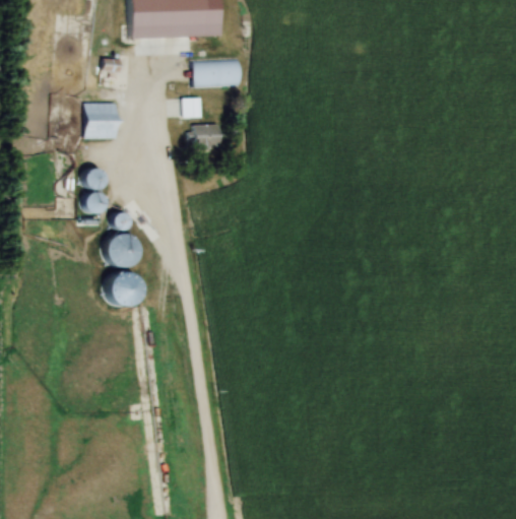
[(131,0),(220,0),(222,35),(132,38),(131,0)]
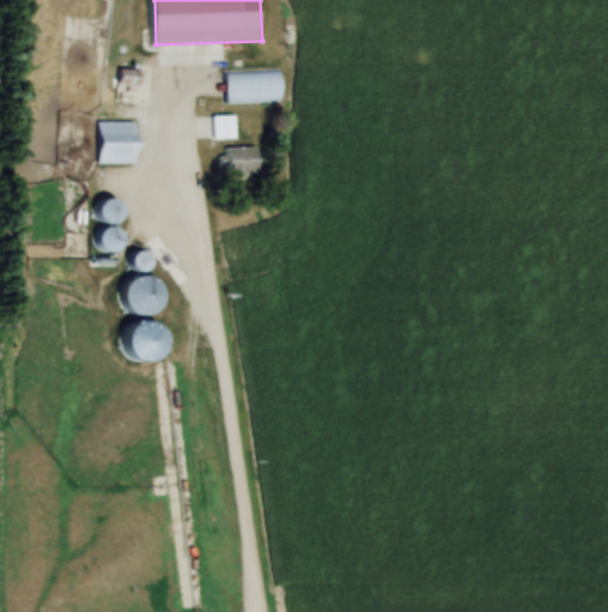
[(229,103),(284,103),(284,71),(229,72),(229,103)]
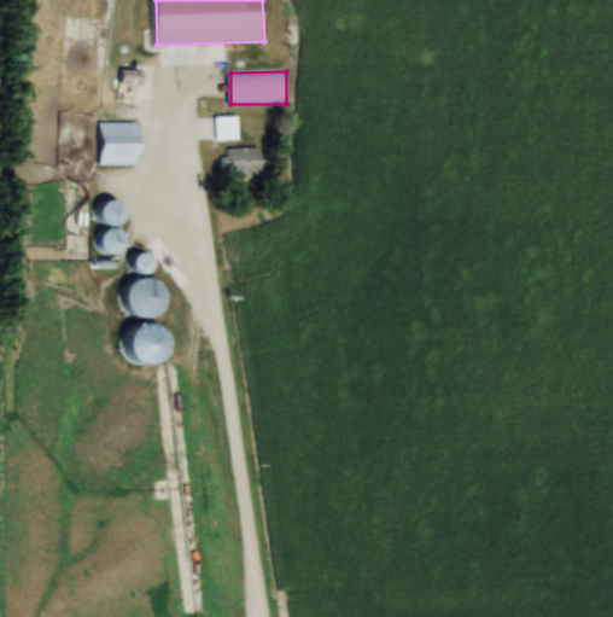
[(239,116),(216,116),(216,140),(239,140),(239,116)]
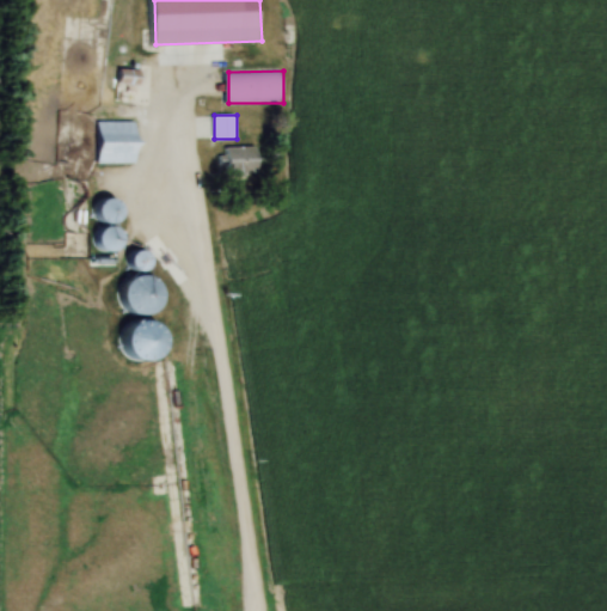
[(140,164),(140,121),(99,121),(99,164),(140,164)]
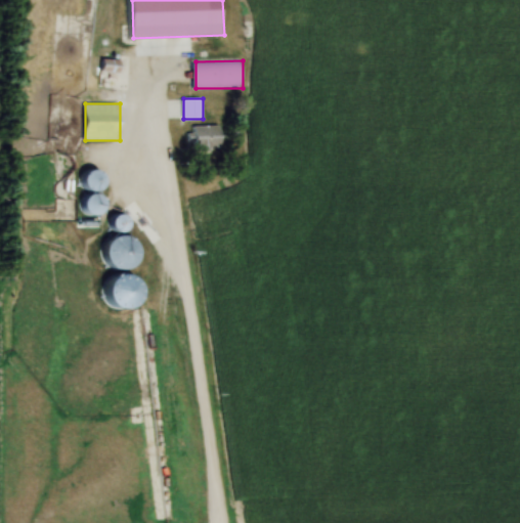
[(221,126),(197,126),(197,146),(221,146),(221,126)]
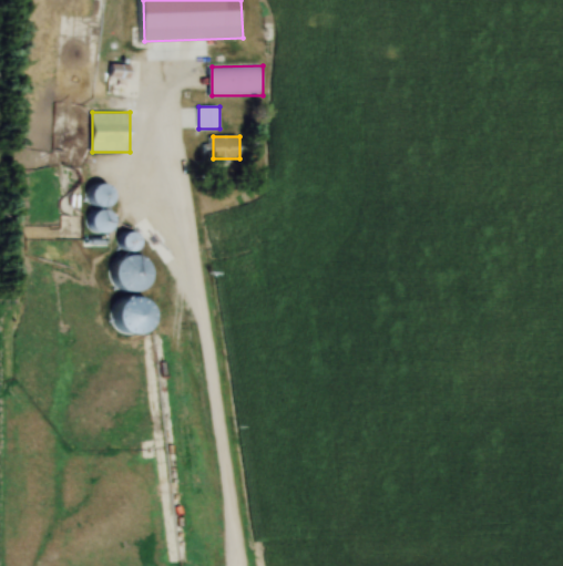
[(112,184),(96,185),(98,205),(113,204),(112,184)]
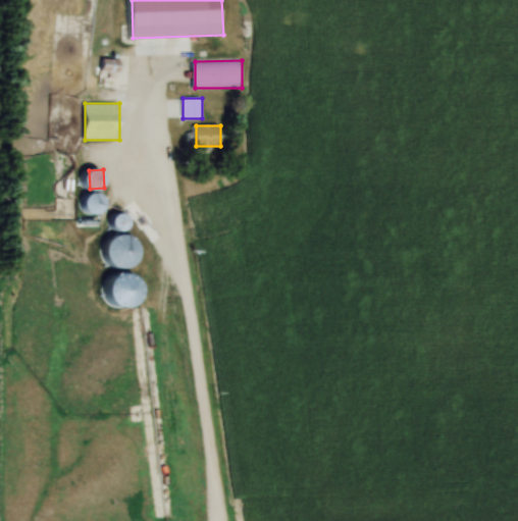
[(91,213),(103,210),(100,192),(87,195),(91,213)]
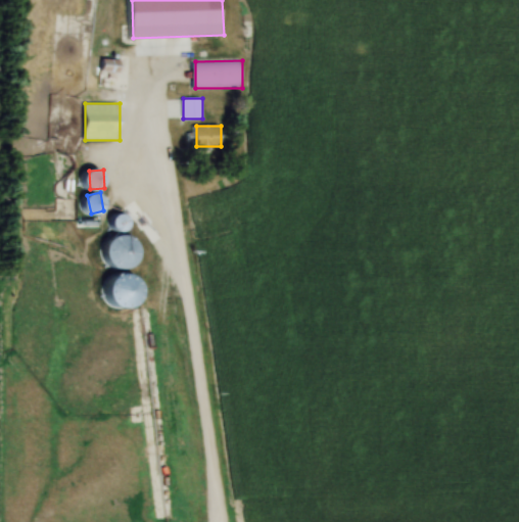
[(133,226),(128,210),(111,217),(116,232),(133,226)]
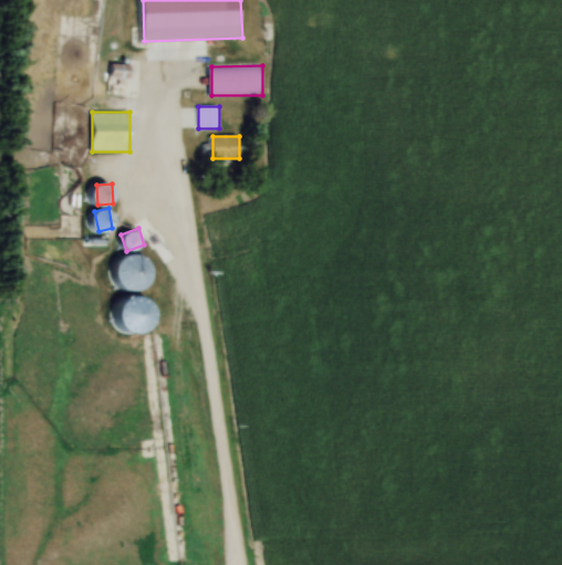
[(122,257),(122,284),(143,284),(143,257),(122,257)]
